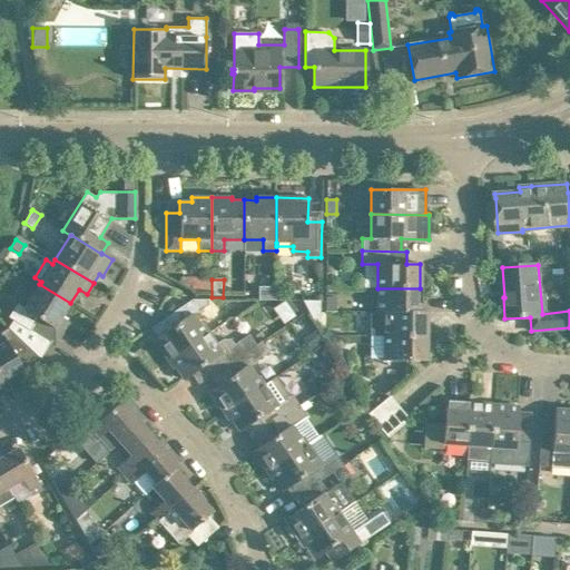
[(8,317),(53,346),(69,322),(61,317),(70,303),(39,284),(23,308),(17,304),(8,317)]
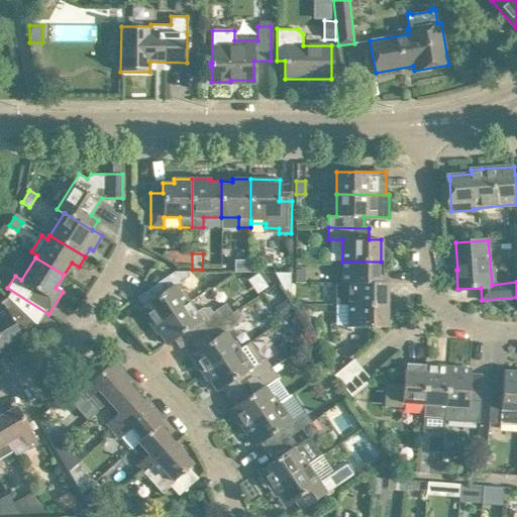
[(234,272),(249,273),(250,262),(234,262),(234,272)]
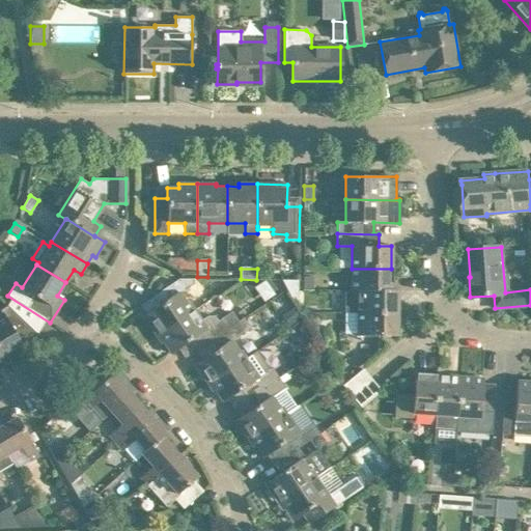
[(391,290),(391,269),(352,269),(352,291),(358,291),(358,290),(391,290)]
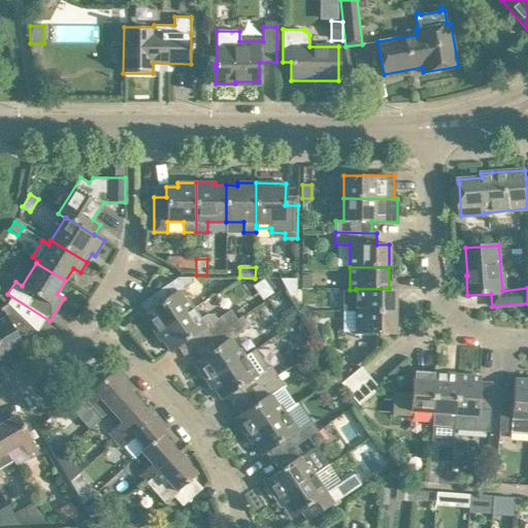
[(311,276),(301,276),(301,279),(301,291),(311,291),(311,276)]
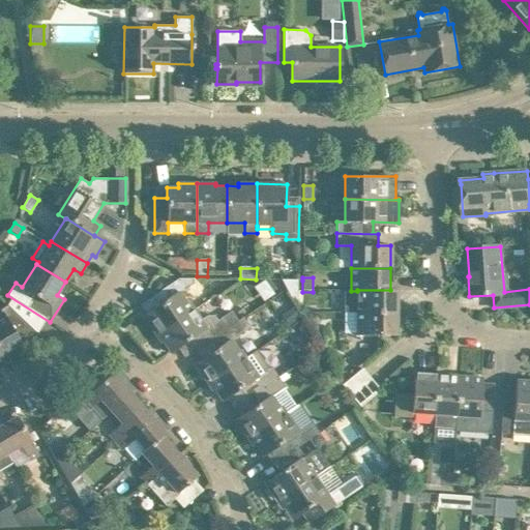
[(194,284),(194,278),(180,278),(178,278),(152,296),(153,297),(159,305),(143,317),(155,335),(194,310),(194,308),(192,311),(179,293),(194,284)]
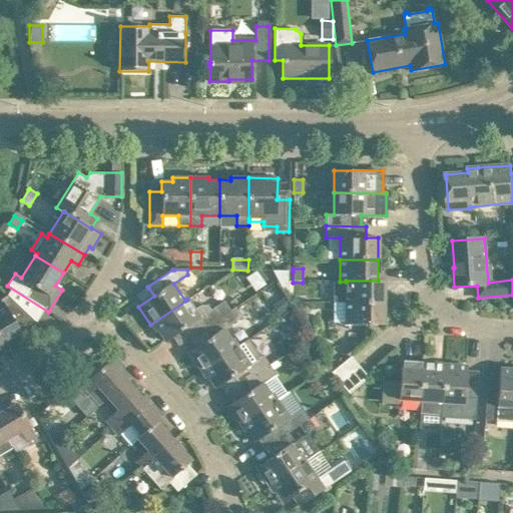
[(289,289),(289,272),(273,272),(282,289),(289,289)]
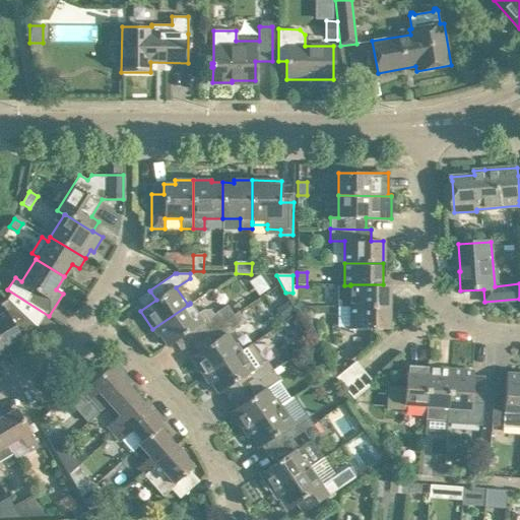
[(350,307),(389,307),(389,284),(383,284),(350,284),(350,285),(344,285),(337,285),(337,308),(350,309),(350,307)]
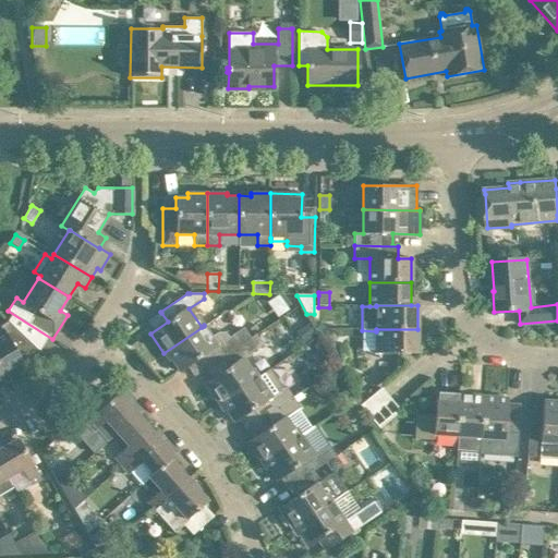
[(0,325),(0,328),(1,330),(0,330),(0,373),(0,374),(1,374),(22,362),(20,356),(23,354),(31,361),(39,351),(8,322),(0,325)]
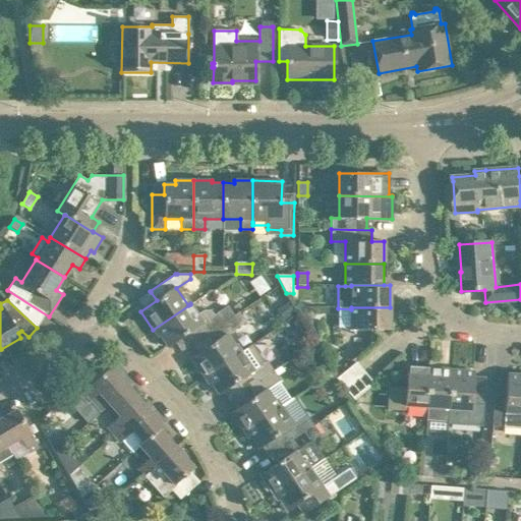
[(289,301),(280,307),(287,317),(295,312),(289,301)]
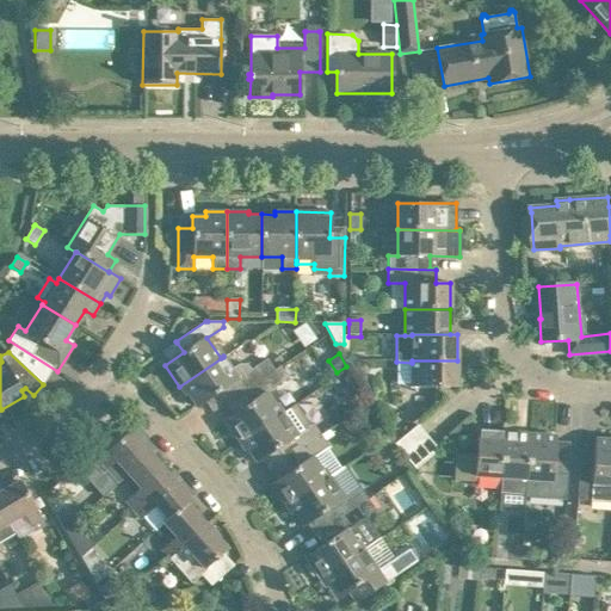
[(221,358),(179,387),(185,394),(187,393),(197,407),(204,401),(229,384),(236,396),(245,390),(275,370),(266,358),(250,369),(246,364),(239,364),(232,369),(223,357),(221,358)]
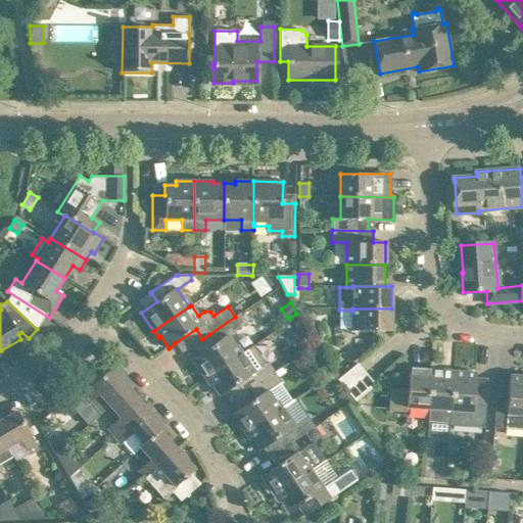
[(351,331),(391,331),(391,308),(352,308),(352,311),(351,331)]
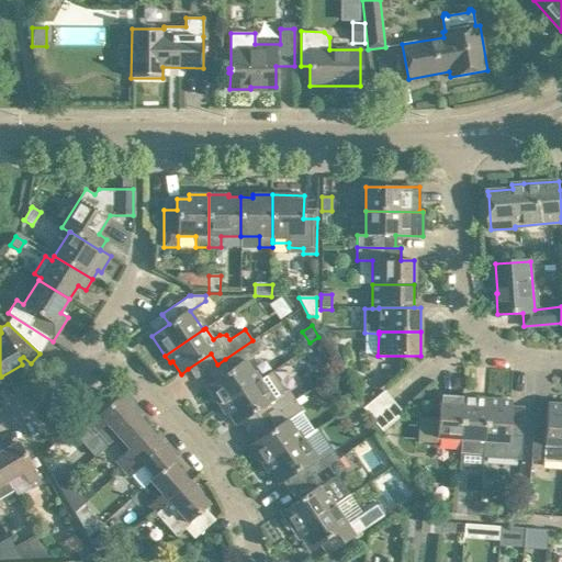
[(206,386),(220,406),(258,381),(258,380),(245,361),(265,348),(257,337),(253,340),(225,359),(232,369),(206,386)]
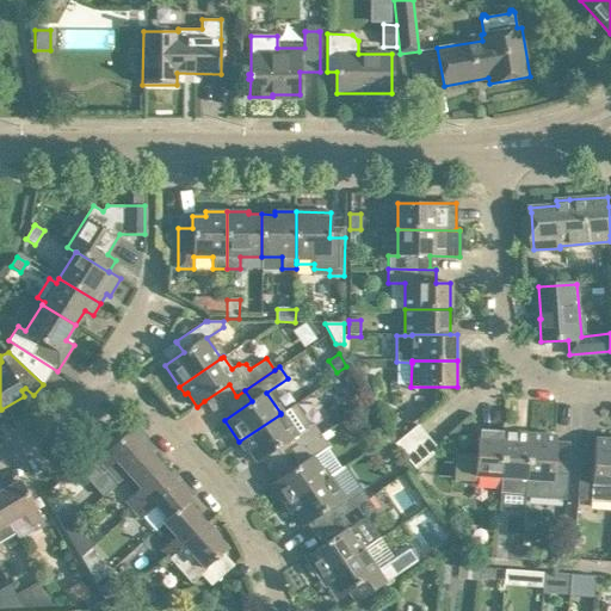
[(281,414),(239,442),(245,450),(246,448),(255,462),(285,443),(292,454),(321,434),(314,423),(309,426),(295,403),(283,412),(281,413),(281,414)]
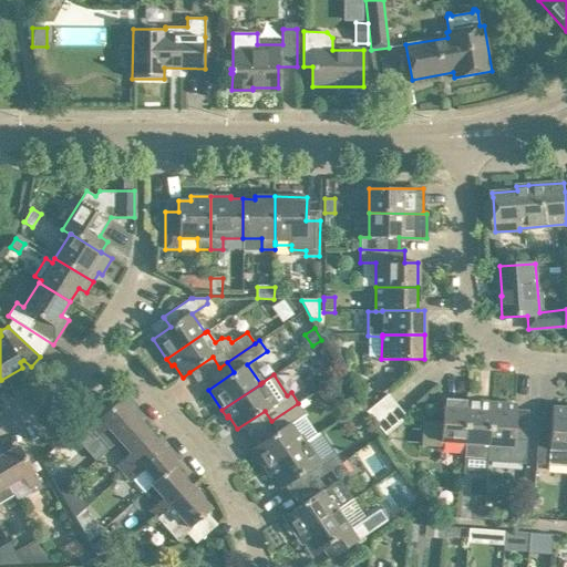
[(374,422),(395,404),(388,394),(367,412),(374,422)]
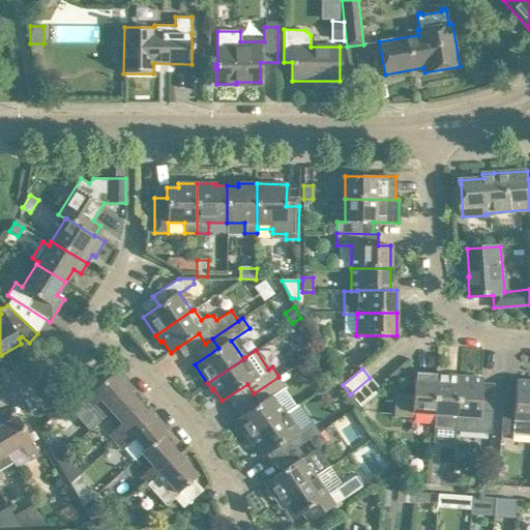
[(413,413),(435,415),(437,375),(414,373),(413,394),(395,393),(393,416),(412,417),(413,413)]
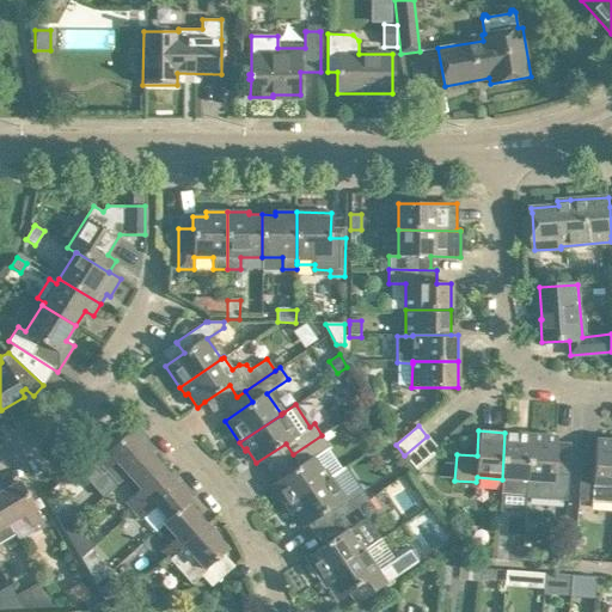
[(117,485),(128,476),(152,454),(130,432),(95,463),(92,465),(102,475),(105,472),(117,485)]
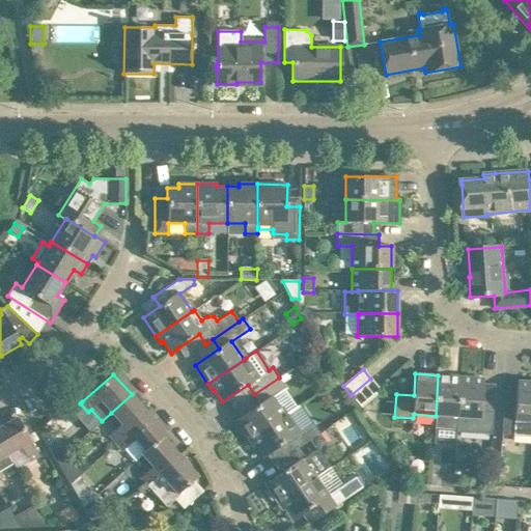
[(457,429),(457,417),(460,376),(438,375),(436,416),(435,428),(457,429)]
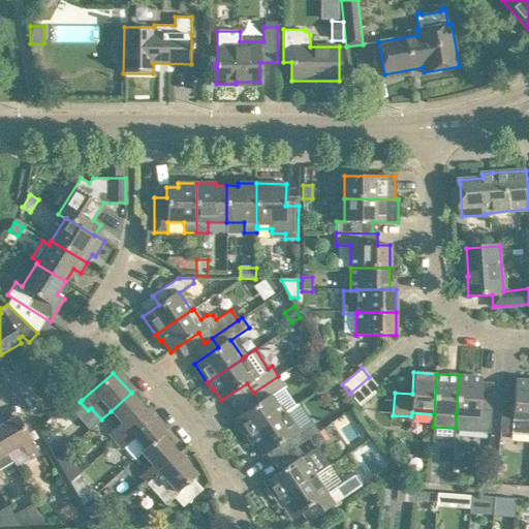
[(456,428),(455,432),(489,435),(490,426),(493,382),(481,382),(481,377),(459,375),(456,415),(456,428)]
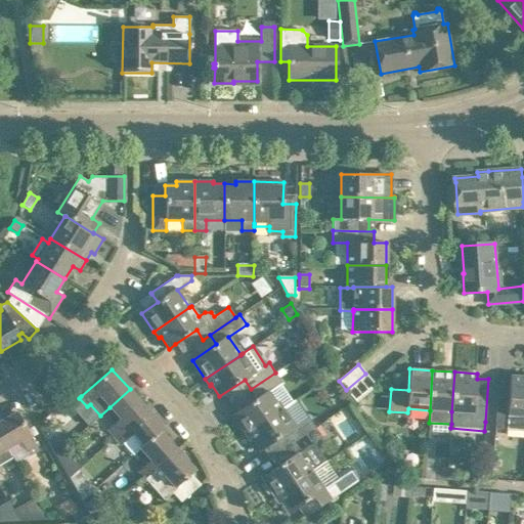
[(237,411),(232,416),(245,434),(282,408),(293,402),(280,384),(282,383),(278,378),(275,373),(251,389),(257,398),(237,411)]
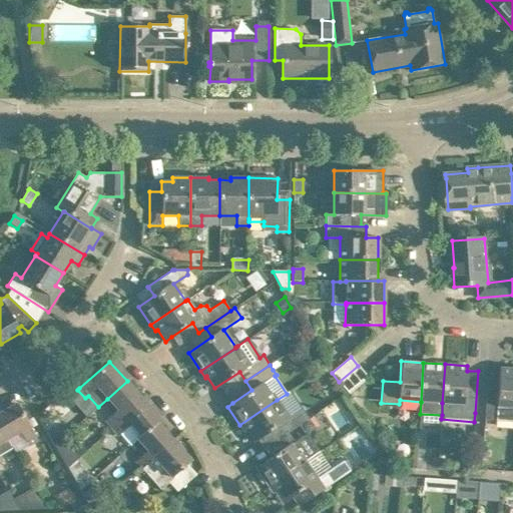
[(369,378),(358,366),(339,382),(349,394),(369,378)]
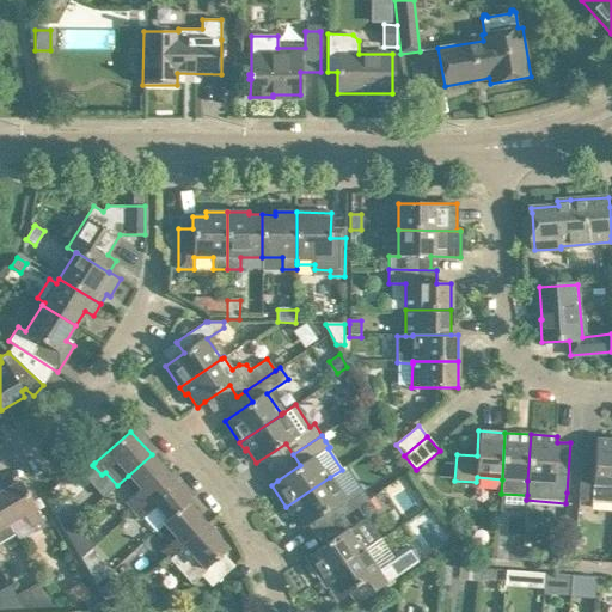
[(594,465),(581,464),(577,501),(611,502),(611,440),(595,439),(594,465)]
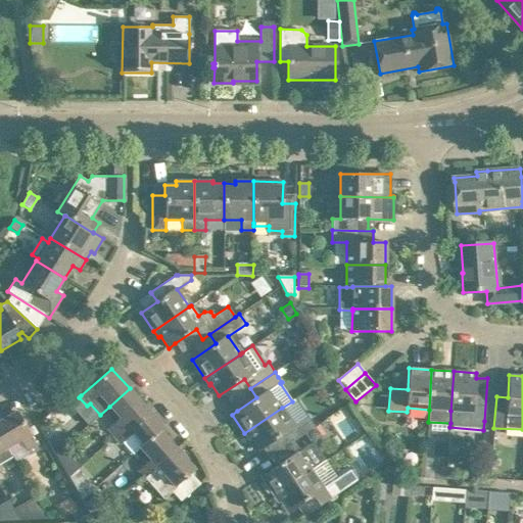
[(107,429),(114,436),(146,408),(130,388),(109,407),(120,418),(107,429)]
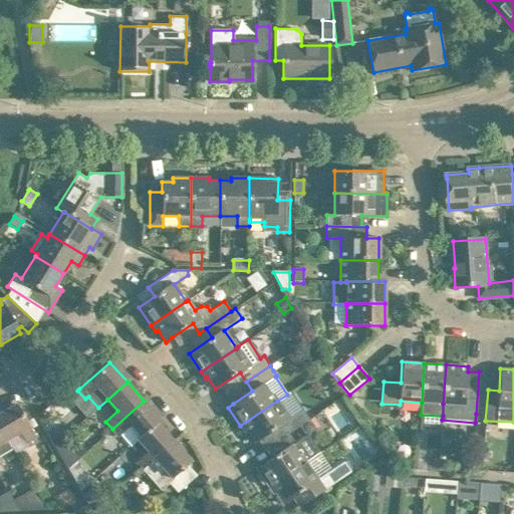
[(69,388),(60,396),(66,403),(69,400),(75,395),(69,388)]
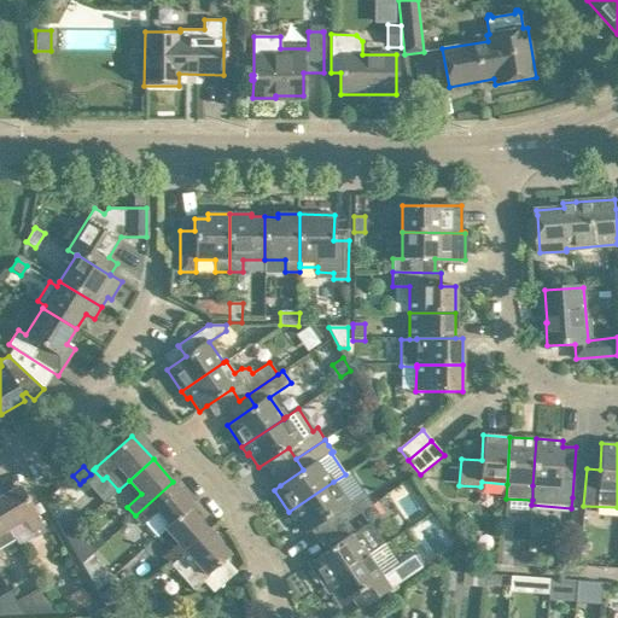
[(158,536),(193,505),(173,482),(135,516),(143,525),(146,523),(158,536)]
